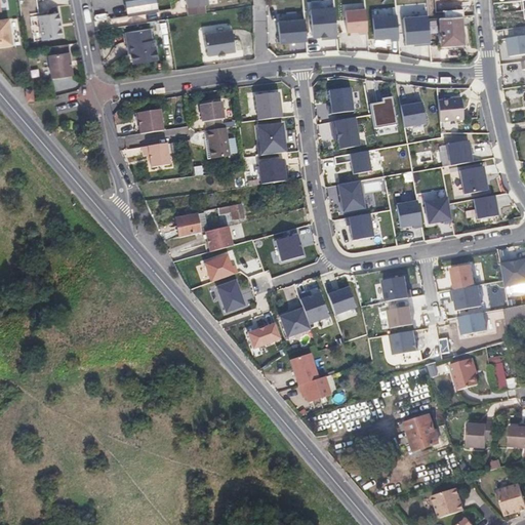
[(209,0),(184,0),(187,15),(207,12),(206,5),(210,5),(209,0)]
